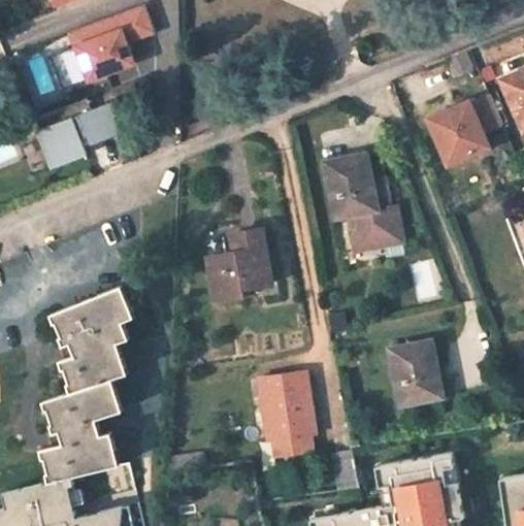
[(152,34),(141,6),(66,33),(72,48),(61,52),(46,58),(59,91),(73,86),(130,65),(123,44),(137,39),(152,34)]
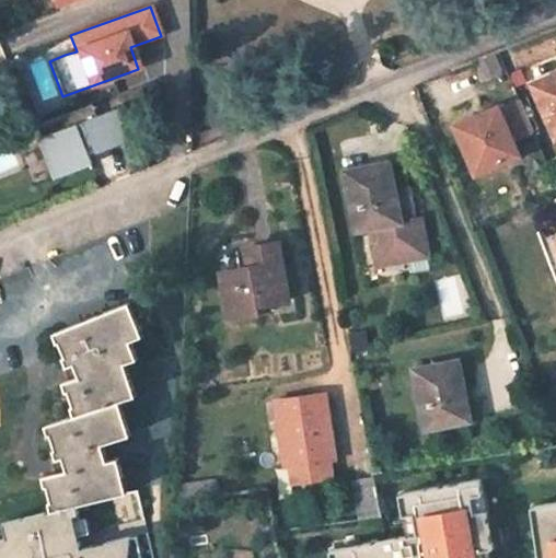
[(473,74),(495,66),(490,54),(468,62),(473,74)]
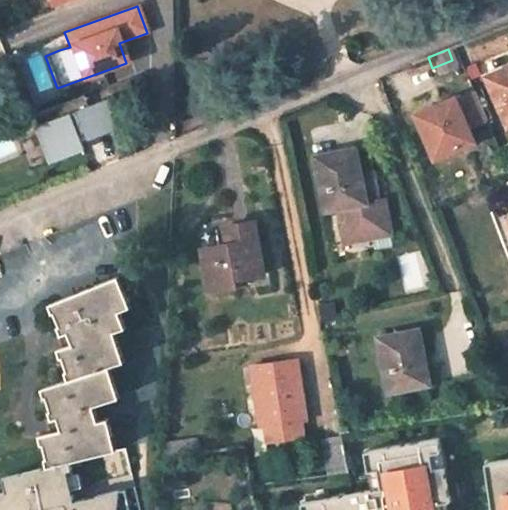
[(432,68),(436,77),(457,69),(452,60),(432,68)]
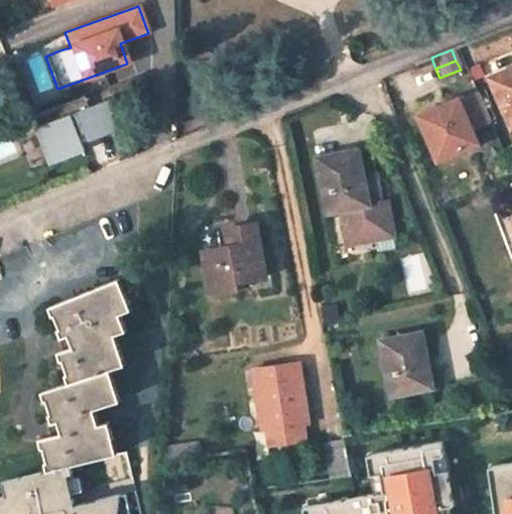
[(511,68),(485,80),(507,130),(511,127),(511,68)]
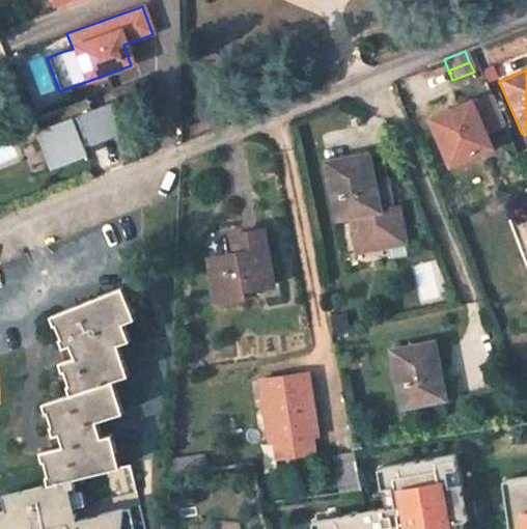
[(501,126),(489,96),(470,105),(469,103),(427,120),(448,167),(489,148),(482,134),(501,126)]
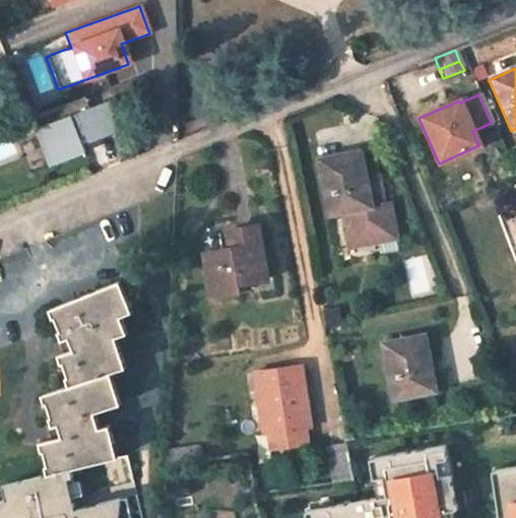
[(85,108),(80,96),(29,116),(49,163),(80,150),(75,137),(83,133),(85,140),(121,126),(110,98),(85,108)]
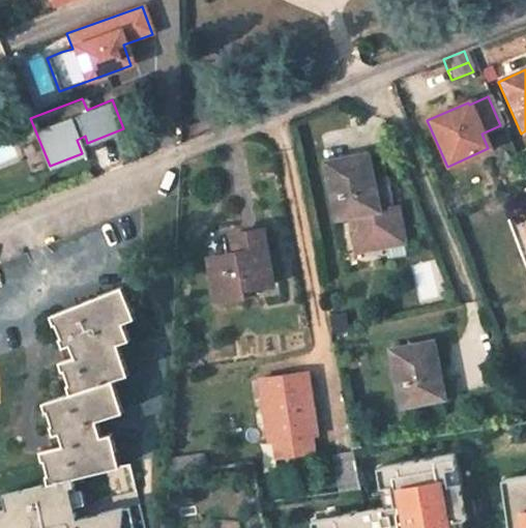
[(366,155),(323,164),(334,221),(348,218),(355,253),(385,247),(382,233),(399,230),(395,207),(388,208),(386,197),(382,198),(379,182),(371,183),(366,155)]
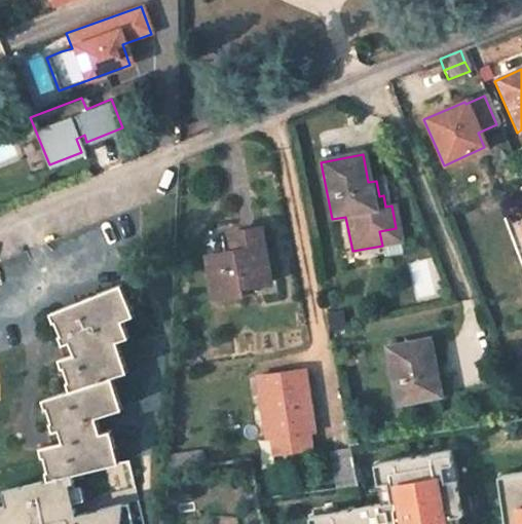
[(230,252),(202,256),(211,301),(251,295),(250,287),(268,284),(259,228),(227,233),(230,252)]
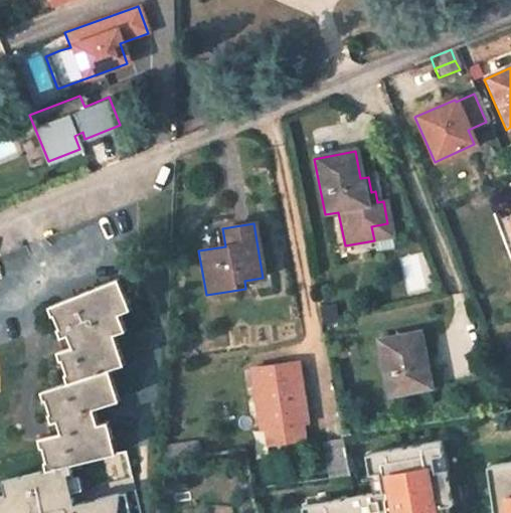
[(371,226),(374,240),(390,237),(387,223),(371,226)]
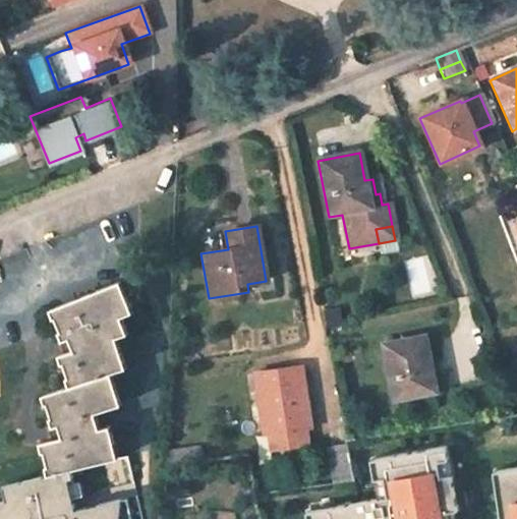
[(45,477),(68,471),(116,460),(107,427),(97,429),(92,415),(119,406),(109,375),(124,370),(114,339),(126,335),(119,318),(130,313),(118,282),(47,310),(50,321),(54,320),(58,333),(57,333),(60,342),(67,339),(72,351),(64,354),(56,356),(60,366),(62,365),(66,379),(63,380),(67,388),(40,396),(43,406),(46,405),(49,418),(47,419),(50,428),(56,426),(59,439),(53,441),(37,445),(39,454),(42,454),(45,467),(42,467),(45,477)]
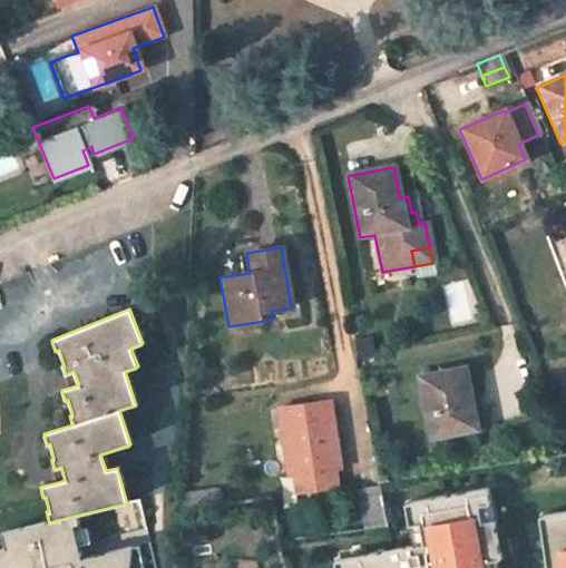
[(462,370),(418,378),(430,439),(474,430),(462,370)]
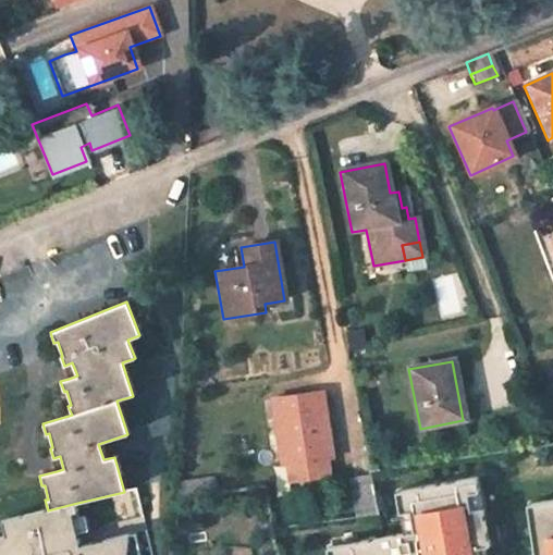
[(72,362),(64,366),(69,379),(77,375),(72,362)]
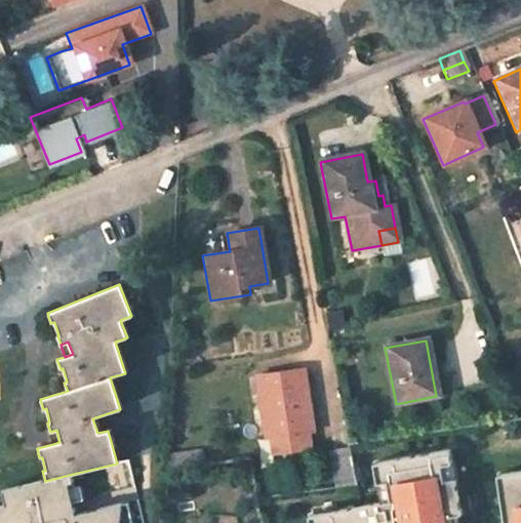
[(299,371),(255,377),(265,438),(309,432),(299,371)]
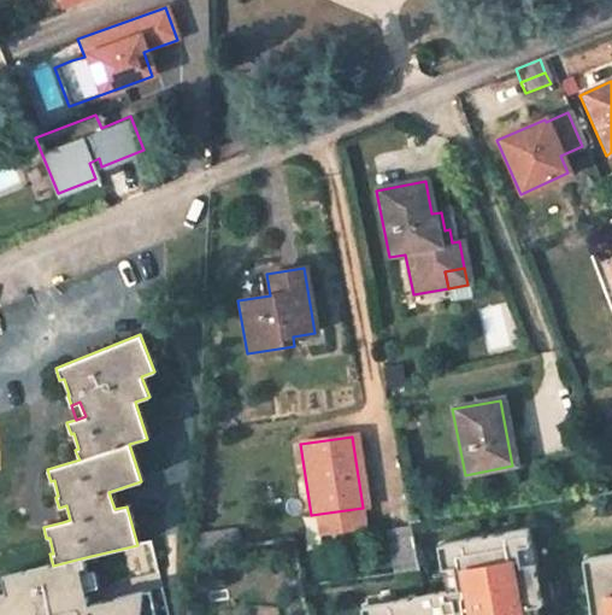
[(70,520),(66,505),(59,508),(63,522),(70,520)]
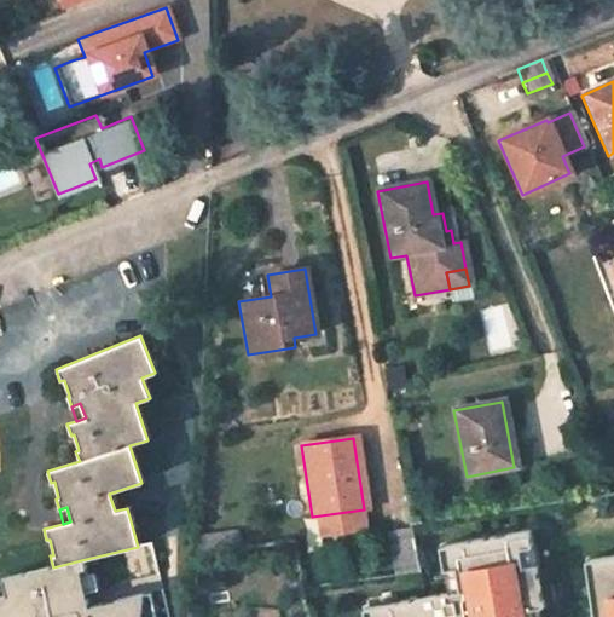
[(442,594),(358,609),(359,616),(533,616),(532,609),(538,609),(525,531),(435,547),(442,594)]
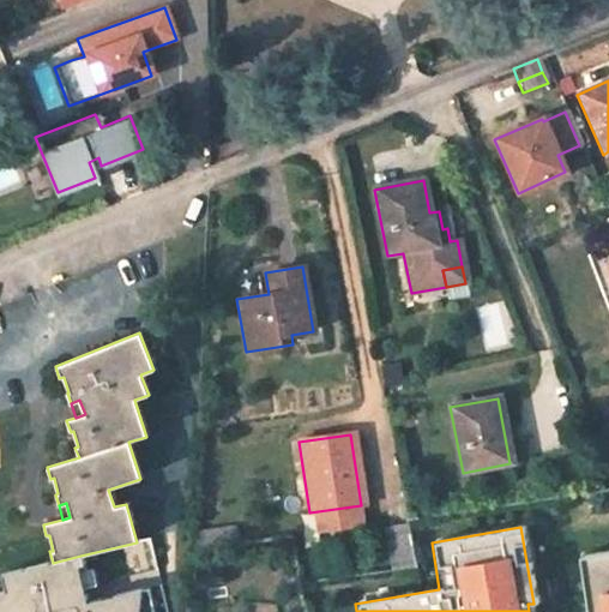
[(241,544),(239,528),(191,535),(190,550),(209,547),(241,544)]
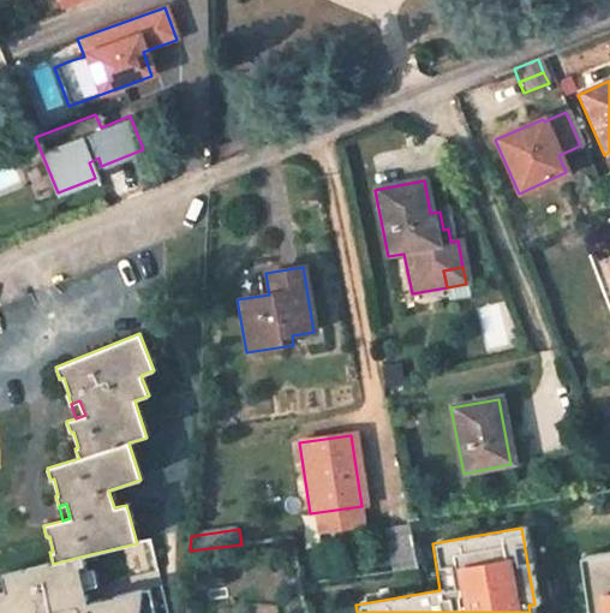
[(609,612),(609,553),(576,559),(584,612),(609,612)]
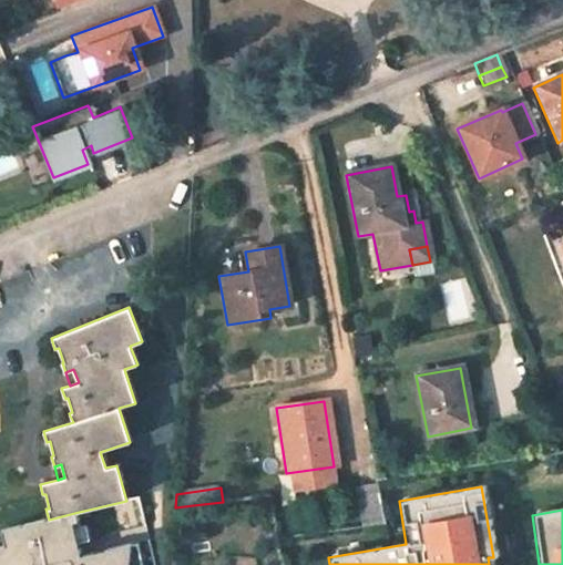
[(74,513),(49,520),(0,531),(3,546),(0,546),(0,564),(126,564),(129,545),(79,557),(71,523),(77,522),(74,513)]
